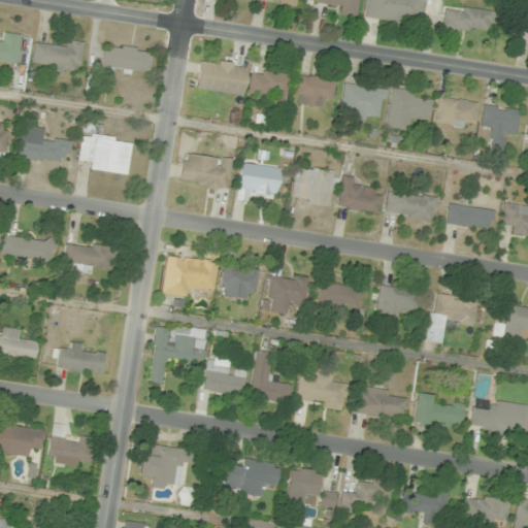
[(357,15),(358,0),(307,0),(308,2),(340,5),(340,13),(357,15)]
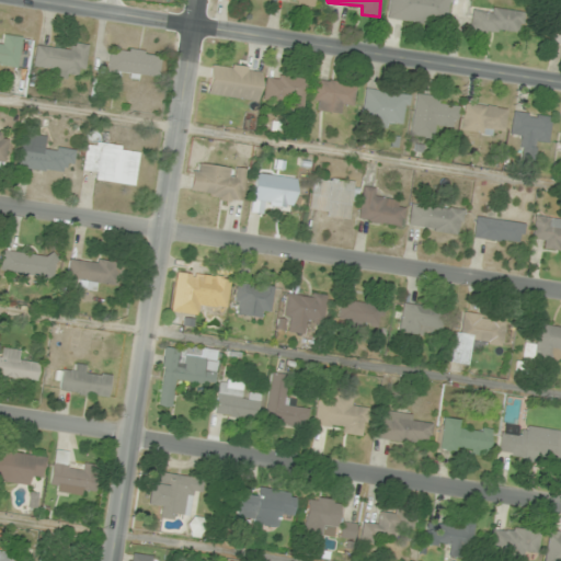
[(389,0),(387,19),(446,27),(449,0),(389,0)]
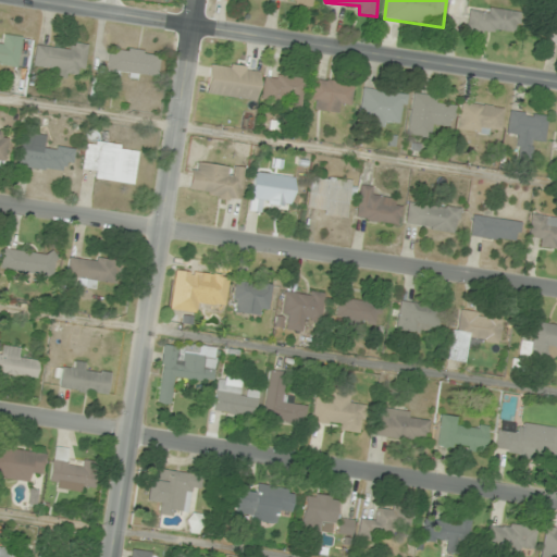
[(466,29),(519,36),(522,12),(469,5),(466,29)]
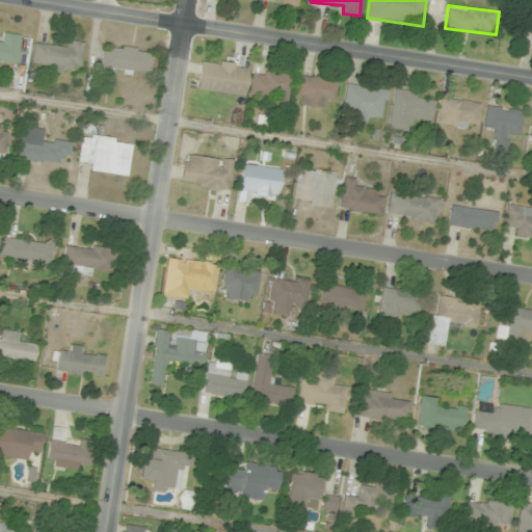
[(531,10),(526,9),(522,40),(531,41),(531,10)]
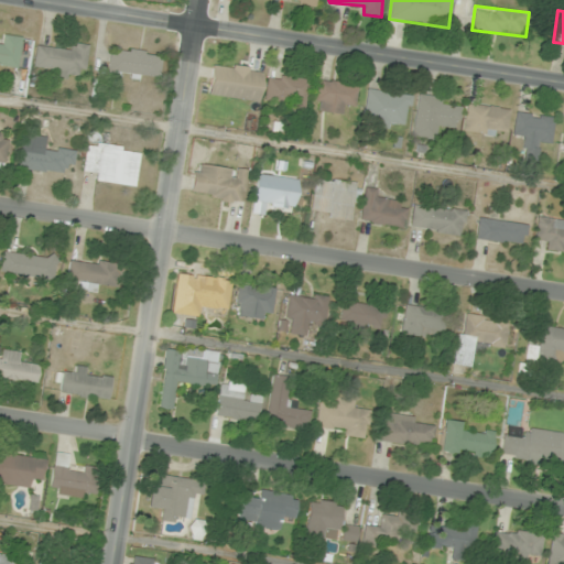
[(0,42),(0,64),(18,67),(22,38),(2,34),(0,43),(0,42)]
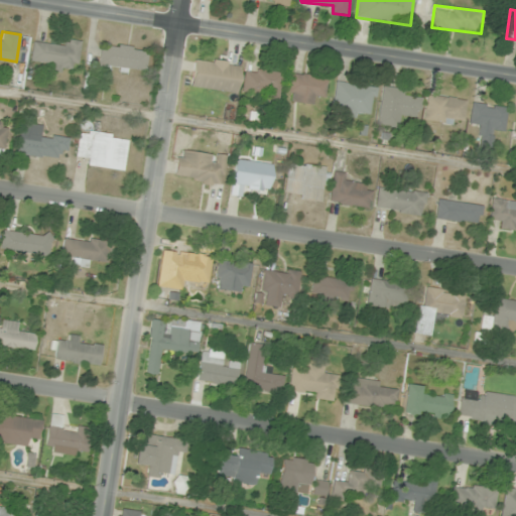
[(77,69),(81,41),(63,39),(62,46),(33,42),(30,62),(77,69)]
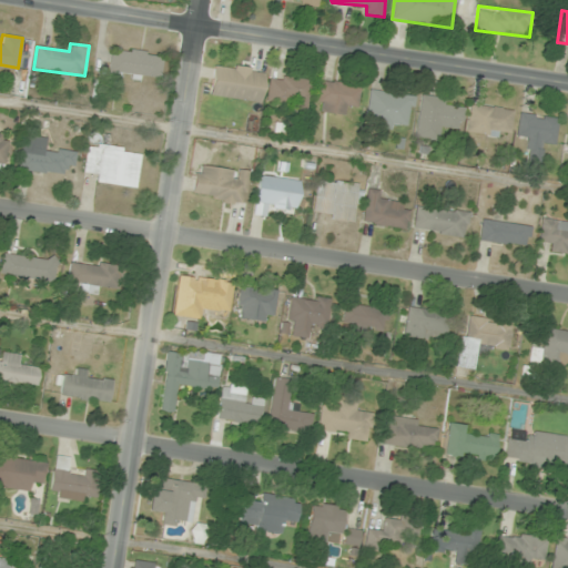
[(159,79),(162,54),(112,48),(109,72),(159,79)]
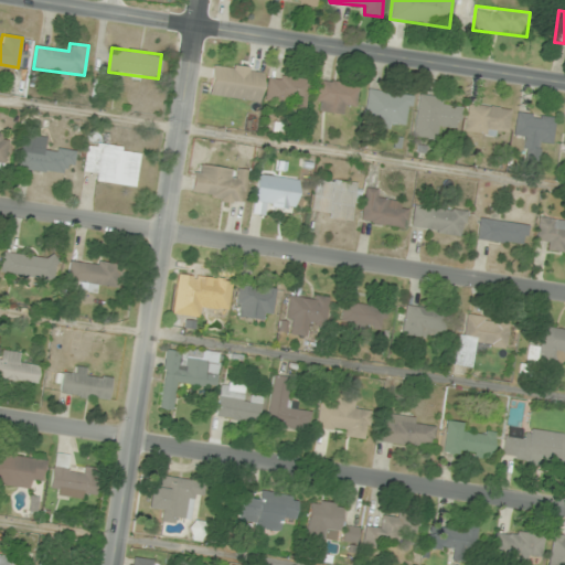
[(258,102),(264,70),(213,62),(209,94),(258,102)]
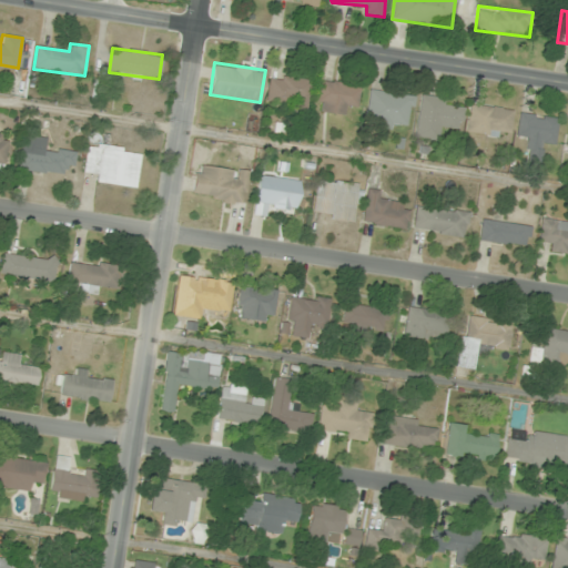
[(266,101),(307,105),(310,80),(270,75),(266,101)]
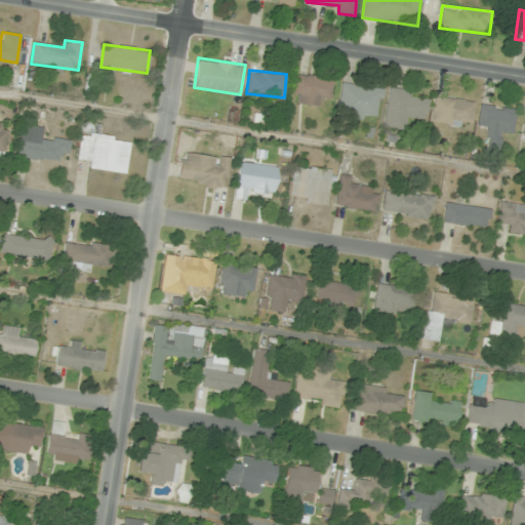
[(319,106),(320,97),(330,98),(333,79),(295,74),(292,102),(319,106)]
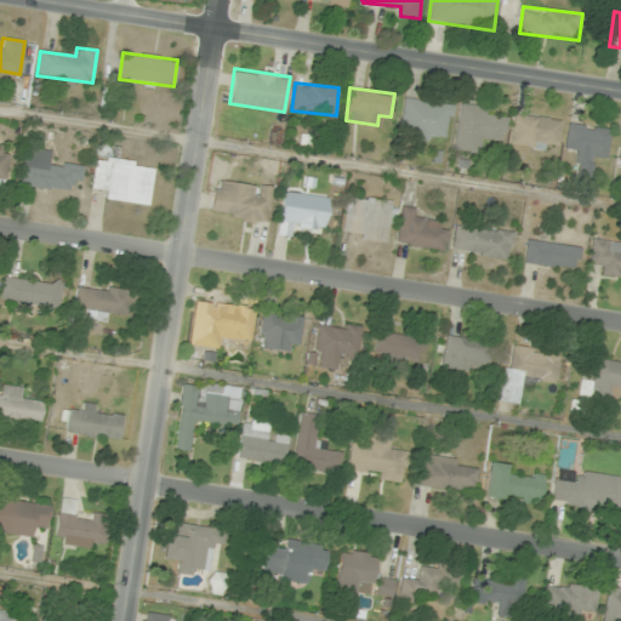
[(434,143),(436,132),(450,134),(454,104),(404,98),(399,134),(409,135),(408,140),(434,143)]
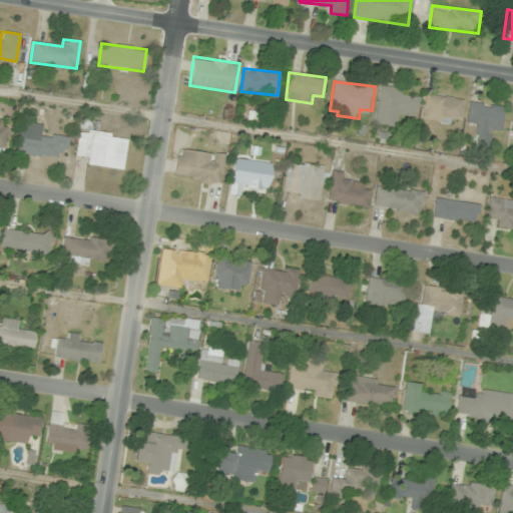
[(419,98),(408,97),(409,89),(380,85),(375,125),(395,128),(397,117),(416,119),(419,98)]
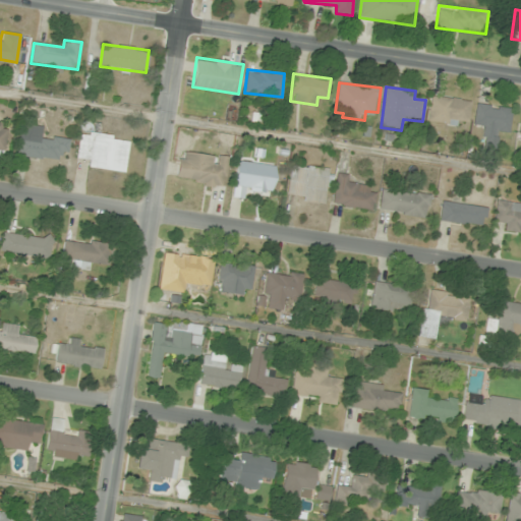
[(459,121),(467,122),(470,101),(430,95),(427,121),(459,126),(459,121)]
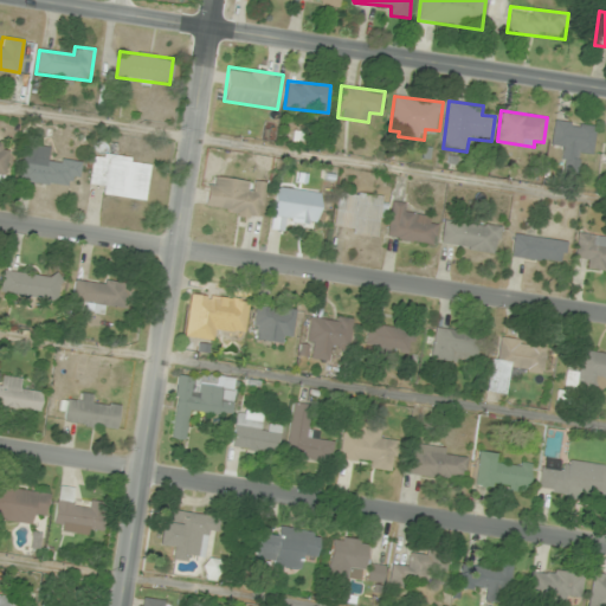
[(592,154),(595,126),(554,120),(550,146),(563,147),(560,175),(577,178),(580,153),(592,154)]
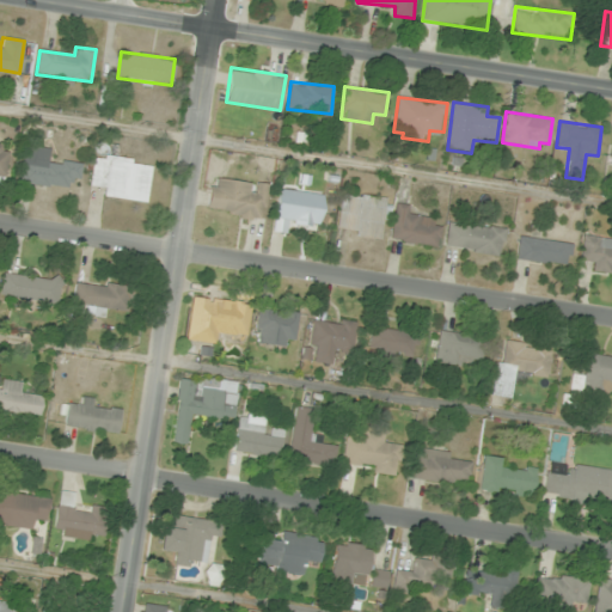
[(10,147),(0,145),(0,177),(5,178),(10,147)]
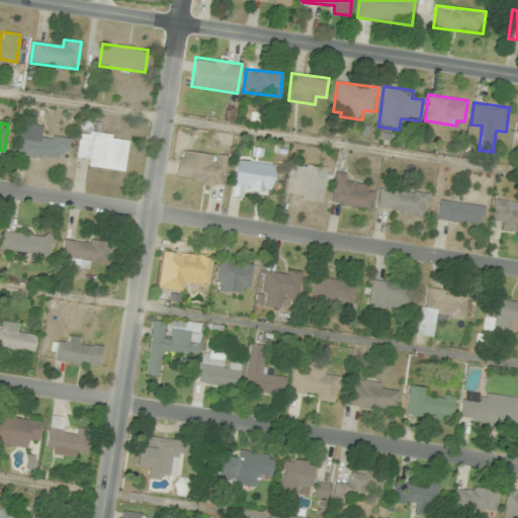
[(42,125),(21,122),(17,154),(67,160),(69,139),(41,136),(42,125)]
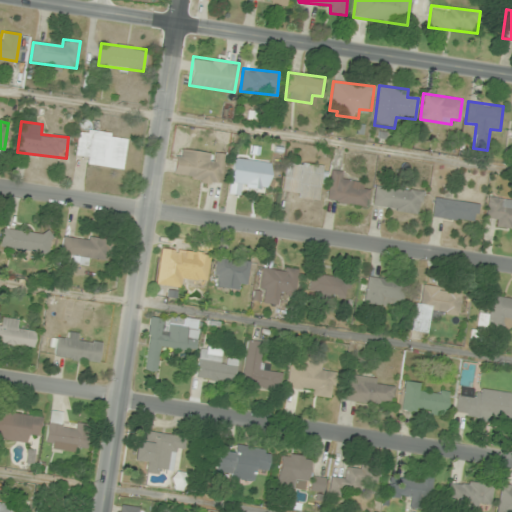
[(123,170),(128,136),(79,129),(75,156),(85,158),(84,165),(123,170)]
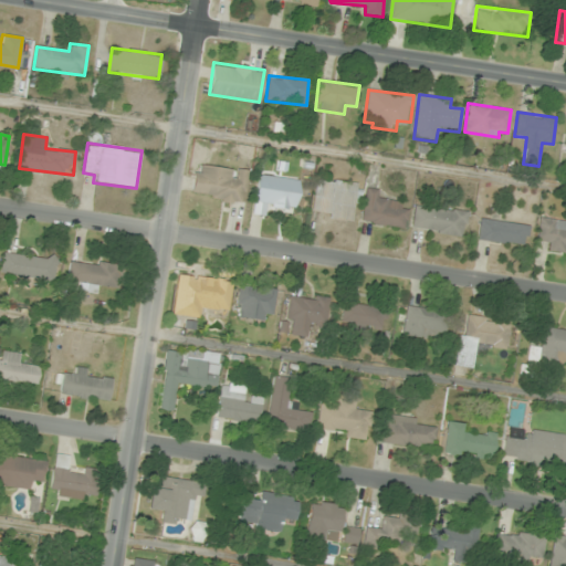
[(244,205),(249,170),(195,163),(190,197),(244,205)]
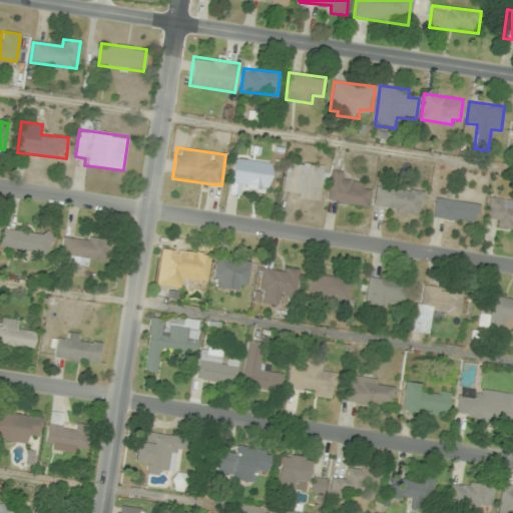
[(271,163),(232,157),(228,185),(267,191),(271,163)]
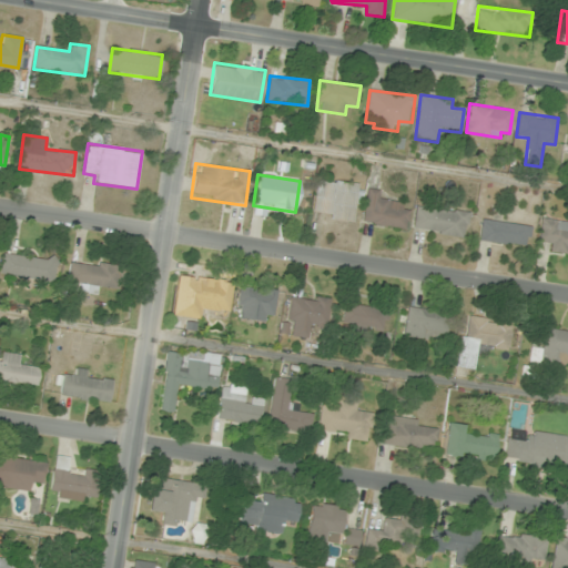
[(356,222),(359,183),(316,180),(313,217),(356,222)]
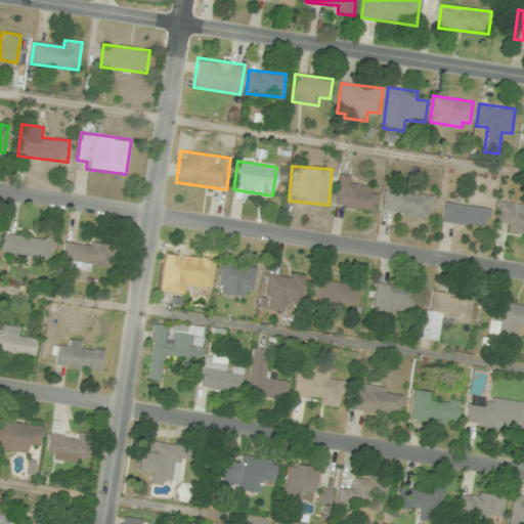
[(335,205),(376,211),(379,188),(349,185),(350,175),(339,173),(335,205)]
